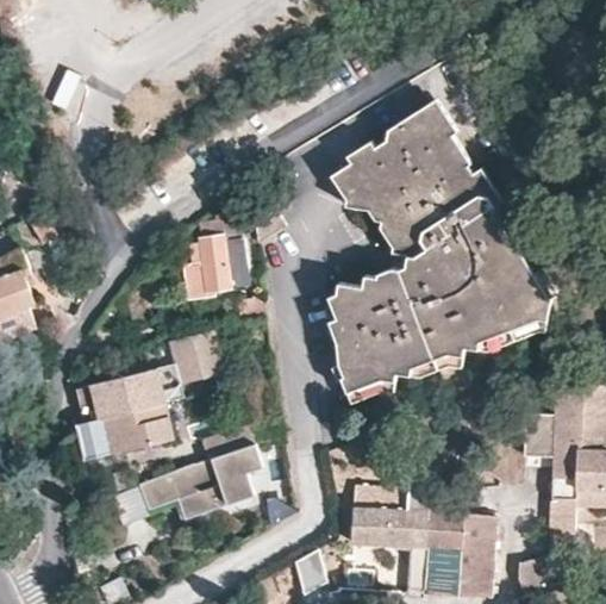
[(401,243),(400,254),(414,255),(418,267),(378,285),(376,275),(363,274),(362,287),(348,288),(347,305),(333,311),(343,334),(333,337),(336,360),(343,377),(341,379),(347,393),(381,380),(394,383),(397,374),(411,377),(411,368),(447,352),(461,355),(464,347),(478,348),(479,340),(537,316),(547,317),(548,297),(512,243),(507,246),(494,224),(501,219),(447,130),(444,130),(426,104),(389,128),(387,138),(374,147),(370,142),(357,149),(361,157),(350,164),(338,172),(354,197),(351,207),(366,207),(370,217),(374,217),(378,218),(381,217),(385,217),(401,243)]
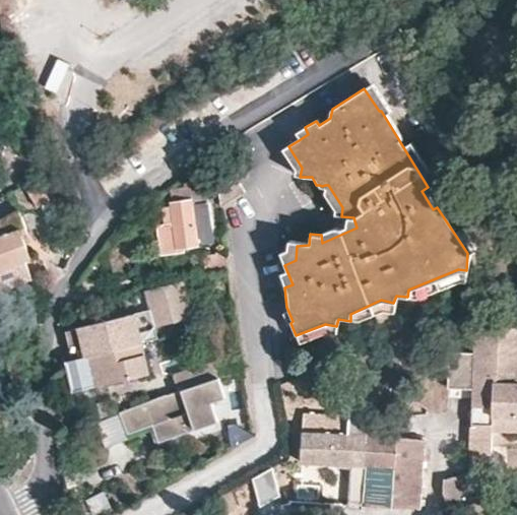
[(295,133),(299,140),(308,134),(305,127),(295,133)]
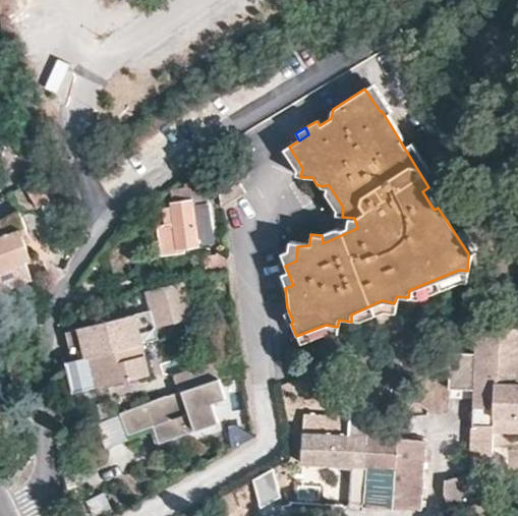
[(168,187),(168,194),(185,192),(187,198),(202,196),(199,181),(168,187)]
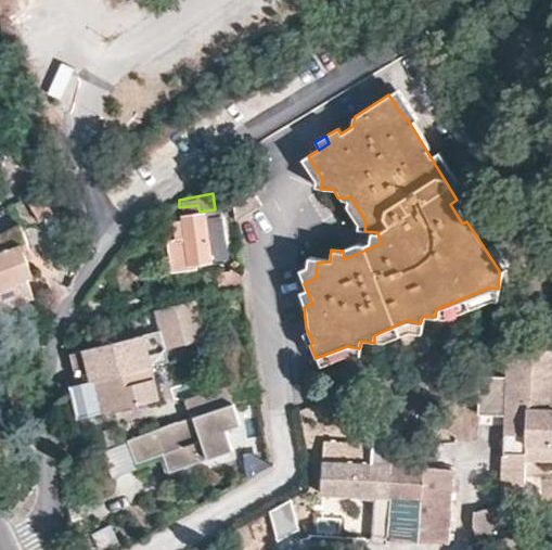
[(36,225),(49,216),(36,195),(23,202),(36,225)]
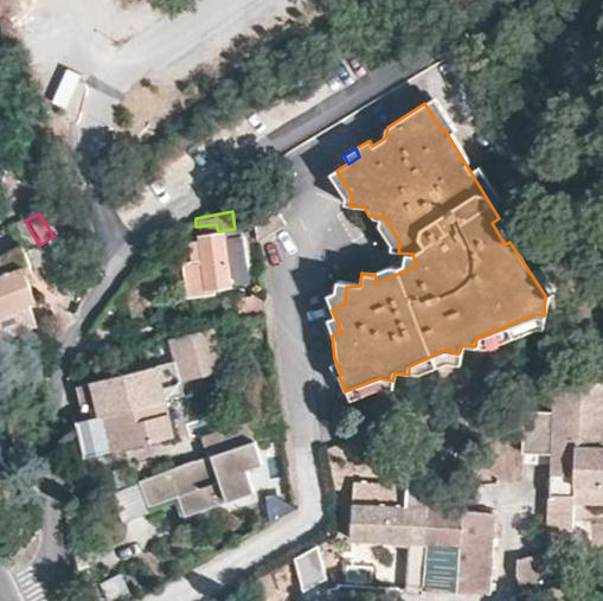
[(389,253),(398,253),(399,242),(383,216),(379,216),(376,217),(372,216),(369,216),(379,232),(387,248),(389,253)]
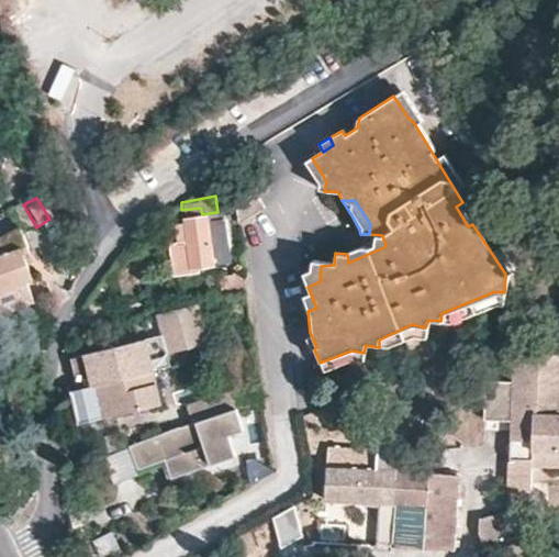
[(200,208),(181,210),(183,224),(176,226),(177,241),(169,242),(170,258),(171,273),(198,269),(197,260),(219,258),(220,257),(217,241),(224,240),(222,220),(219,220),(217,212),(202,214),(200,208)]
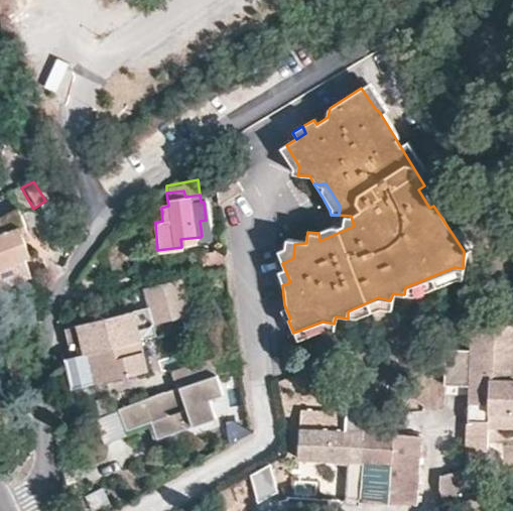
[(0,271),(28,259),(23,246),(28,243),(15,213),(0,221),(0,271)]
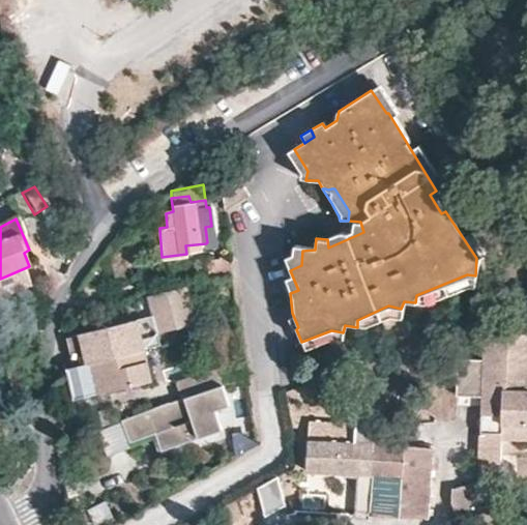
[(223,274),(229,273),(227,257),(206,260),(207,276),(223,274)]
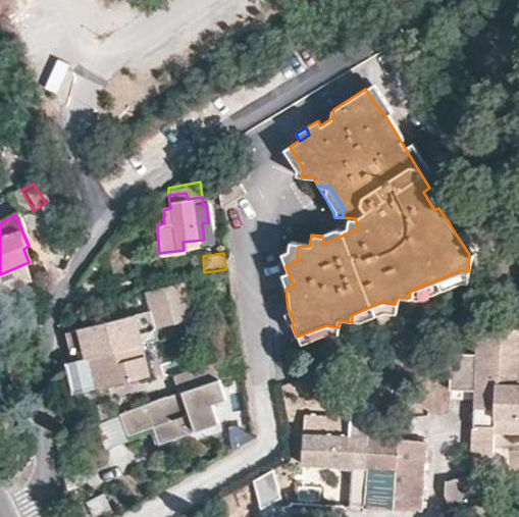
[(155,328),(198,318),(189,282),(146,292),(150,307),(62,327),(66,347),(70,361),(85,358),(135,346),(158,341),(155,328)]
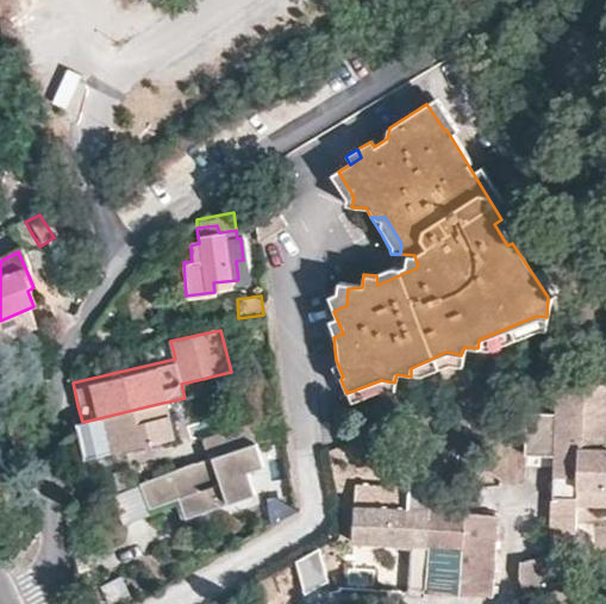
[(167,444),(157,404),(99,418),(105,442),(110,460),(167,444)]
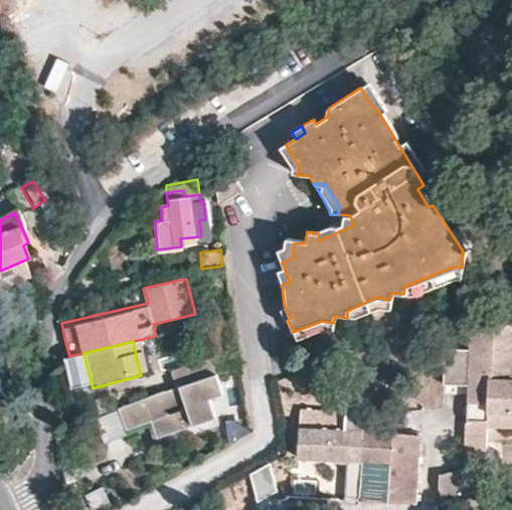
[(466,361),(442,360),(442,395),(465,396),(464,414),(486,414),(485,439),(511,439),(511,391),(488,391),(488,344),(466,343),(466,361)]
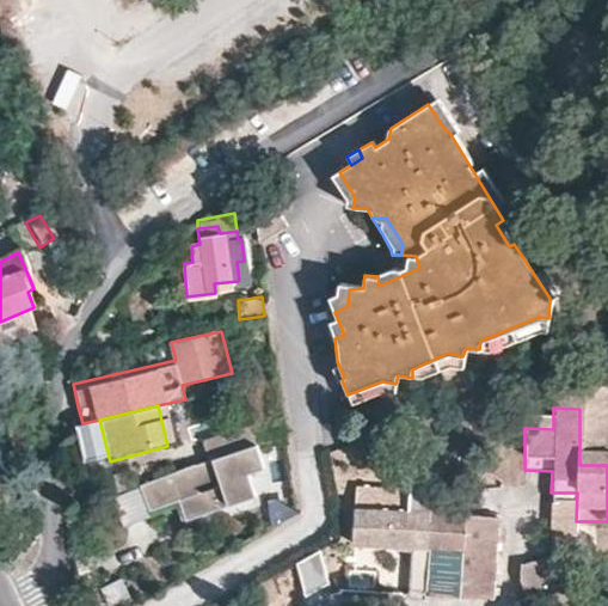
[(252,445),(250,427),(202,445),(207,461),(238,450),(252,445)]
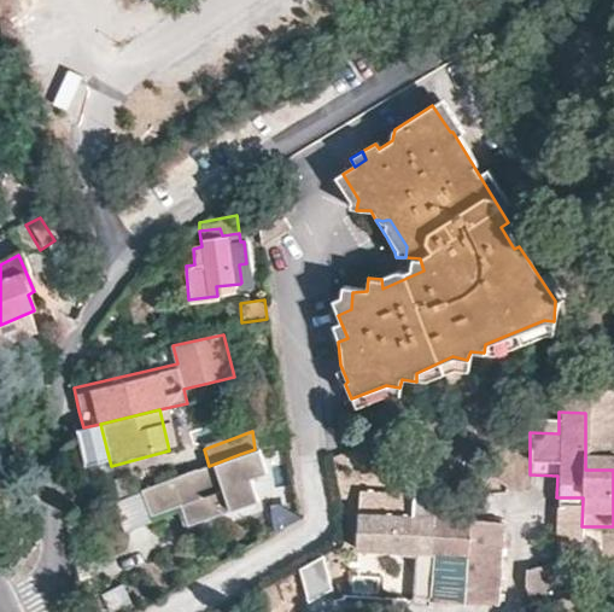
[(282,444),(282,441),(255,449),(240,454),(209,466),(140,490),(146,507),(175,496),(179,508),(186,526),(257,501),(245,468),(257,464),(259,471),(278,465),(272,447),(282,444)]
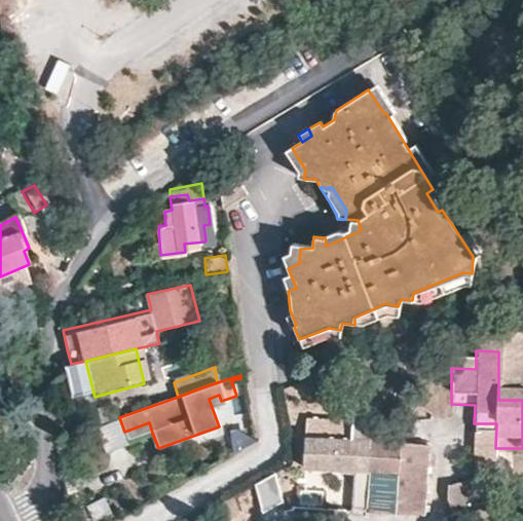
[(358,440),(359,423),(306,420),(305,469),(353,472),(352,512),(367,513),(371,441),(358,440)]
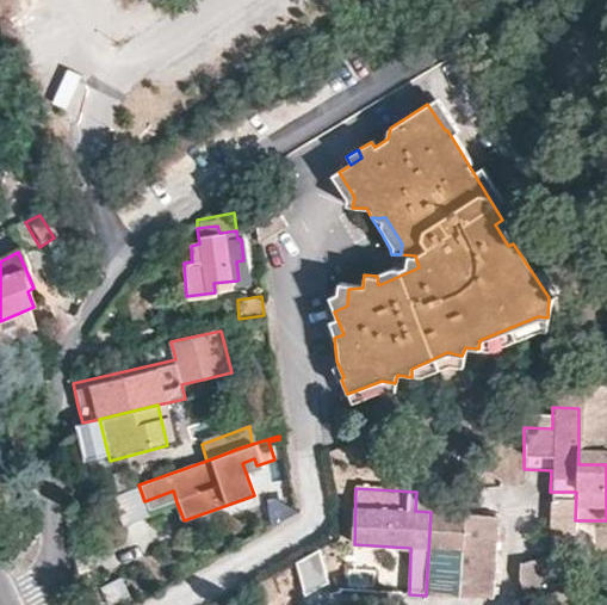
[(576,492),(550,492),(550,524),(575,524),(575,520),(576,492)]
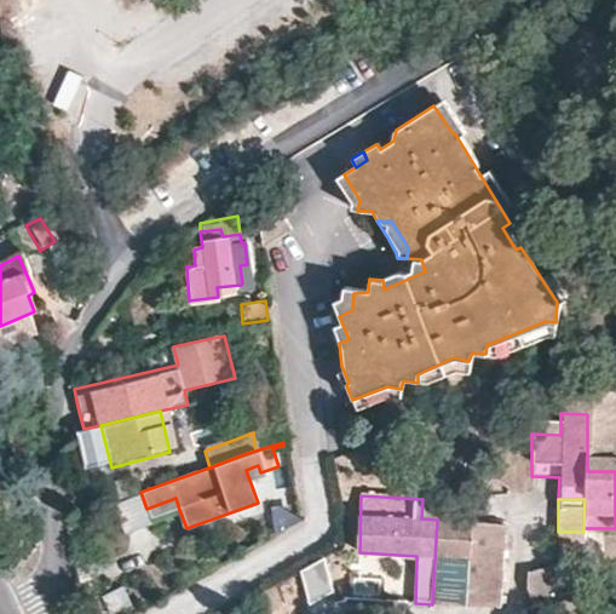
[(269,511),(275,533),(300,518),(297,501),(269,511)]
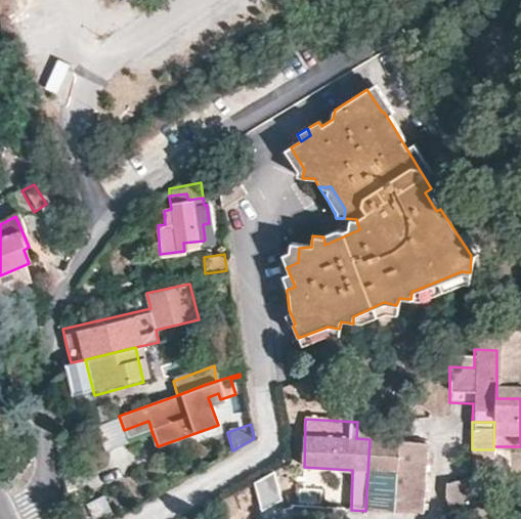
[(426,444),(402,441),(371,439),(370,439),(365,511),(422,513),(426,444)]
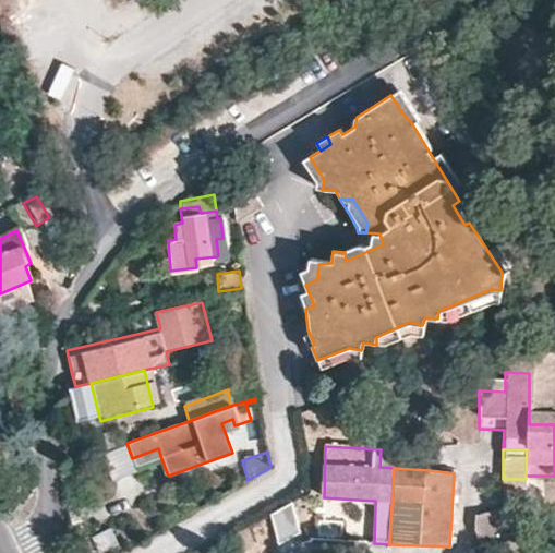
[(278,549),(301,542),(291,511),(268,517),(278,549)]
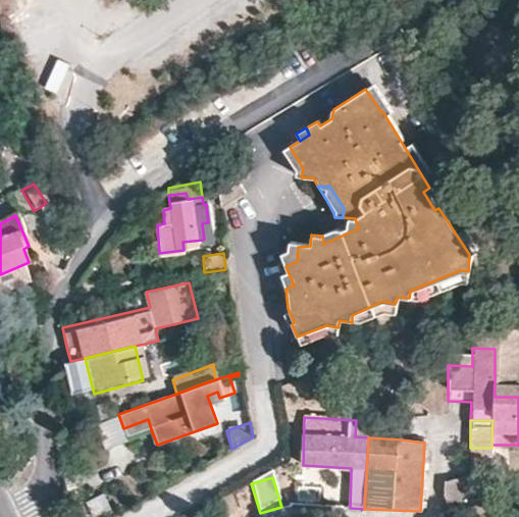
[(470,483),(442,487),(445,510),(473,506),(470,483)]
